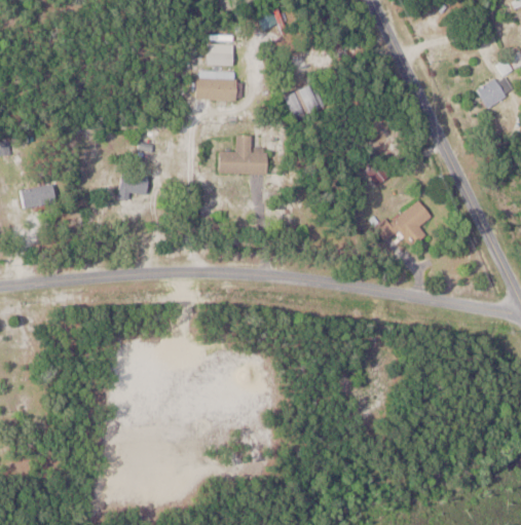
[(511,69),(505,60),(493,66),(500,75),(511,69)]
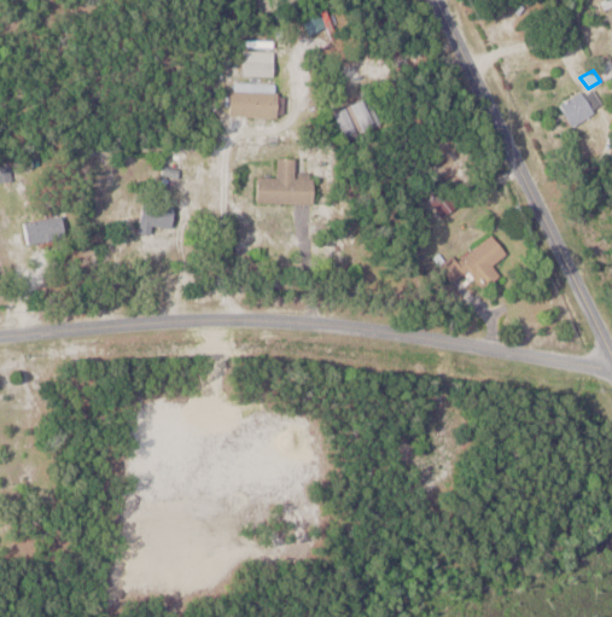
[(278,86),(229,86),(229,117),(278,117),(278,86)]
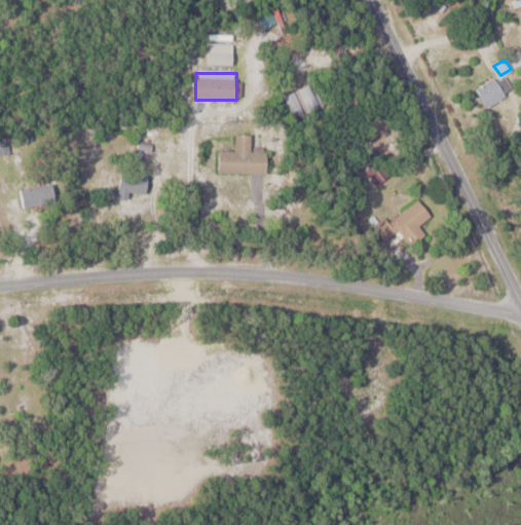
[(481,103),(510,97),(507,78),(477,84),(481,103)]
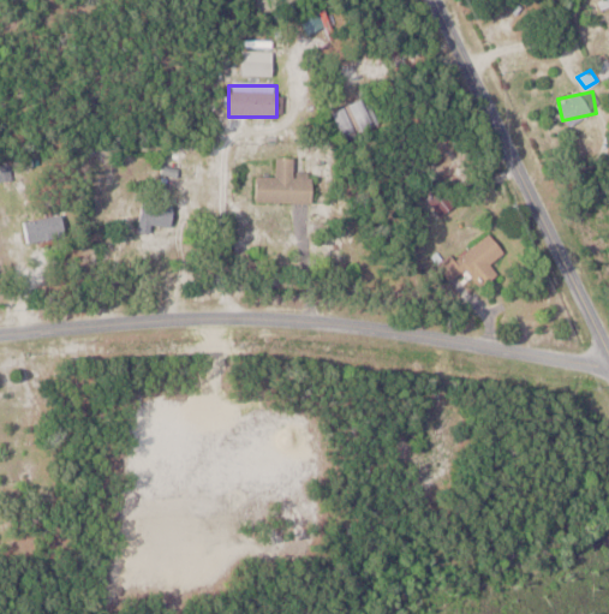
[(341,107),(356,137),(380,125),(365,96),(341,107)]
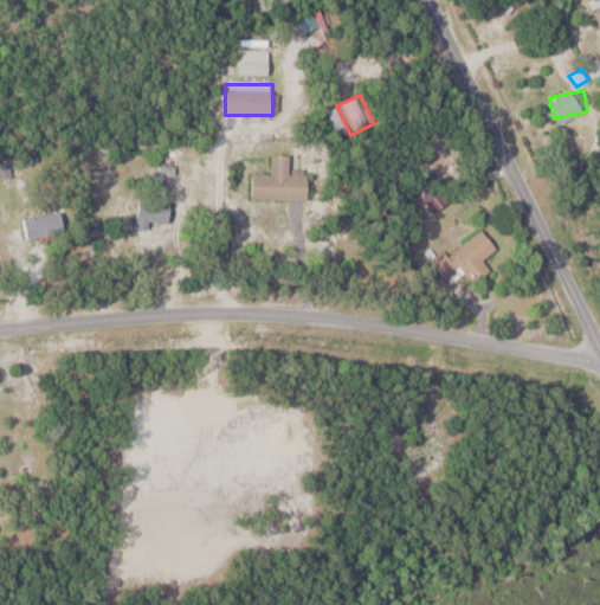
[(271,155),(271,174),(250,174),(250,199),(308,199),(308,169),(289,169),(290,155),(271,155)]
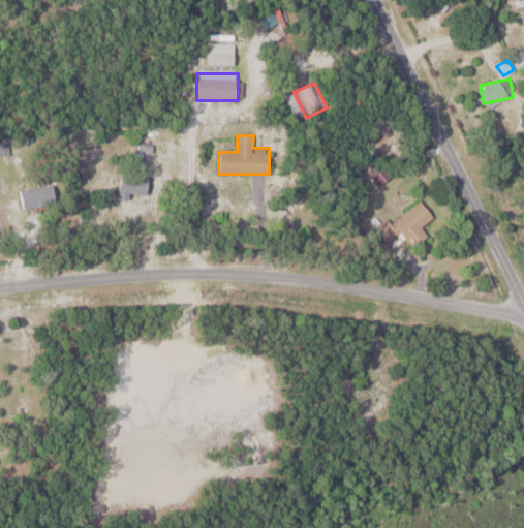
[(367,172),(377,186),(391,176),(379,162),(367,172)]
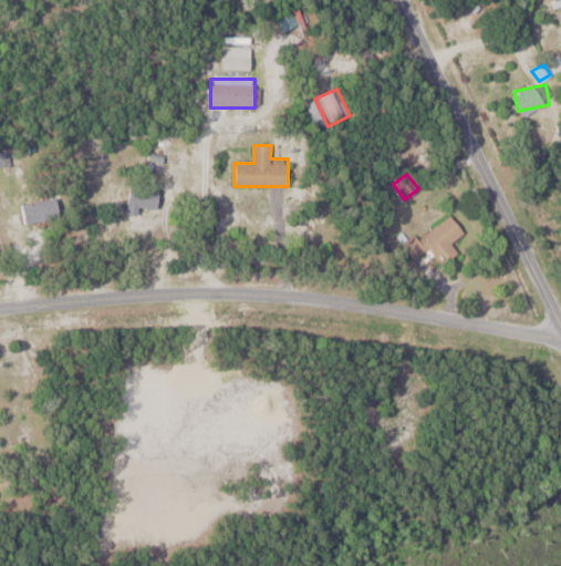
[(158,185),(127,185),(127,215),(137,215),(137,208),(158,208),(158,185)]
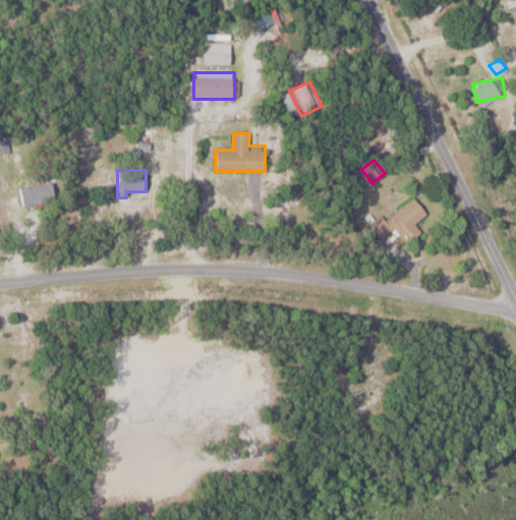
[(52,182),(17,188),(20,207),(55,200),(52,182)]
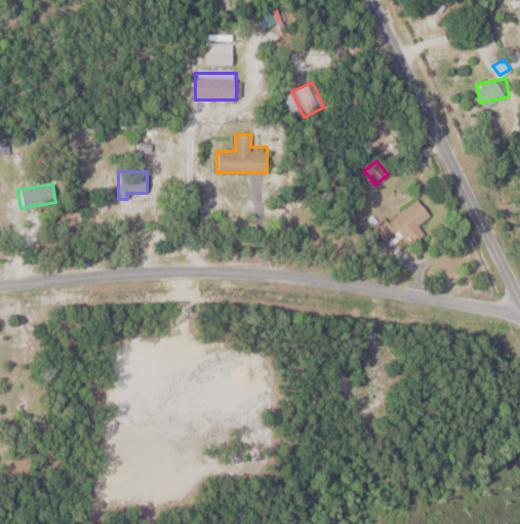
[(429,215),(417,199),(387,222),(405,248),(424,235),(416,225),(429,215)]
